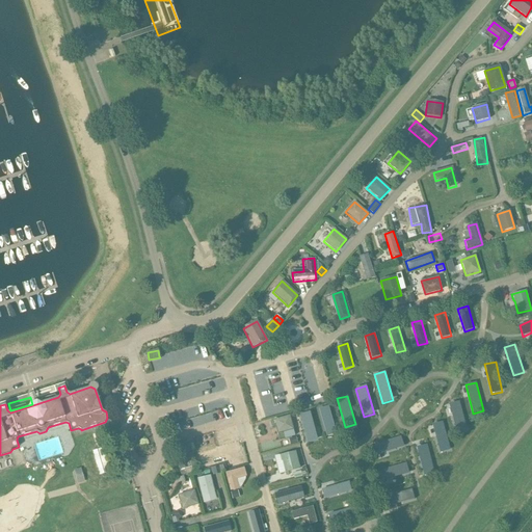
[(459,401),(449,404),(456,432),(467,429),(459,401)]
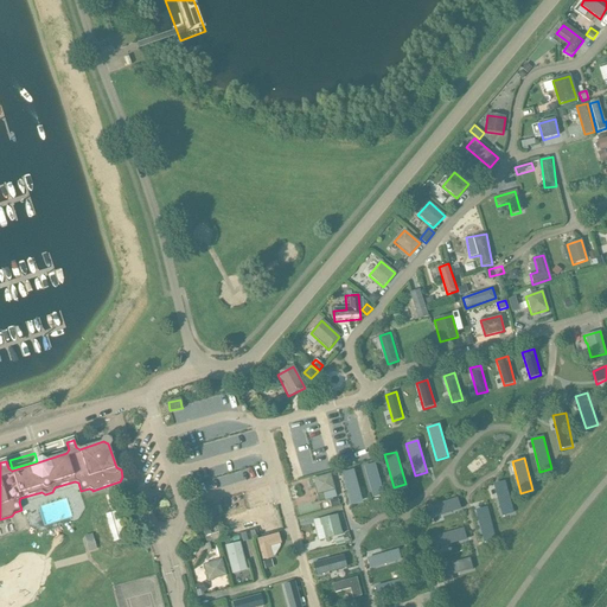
[(375,464),(364,467),(372,498),(384,496),(375,464)]
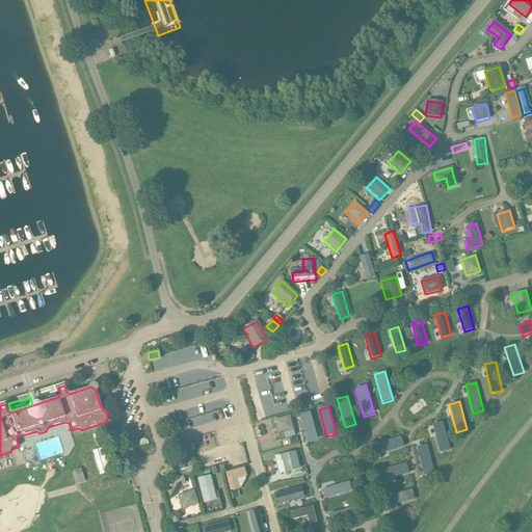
[(310,411),(299,415),(308,444),(318,441),(310,411)]
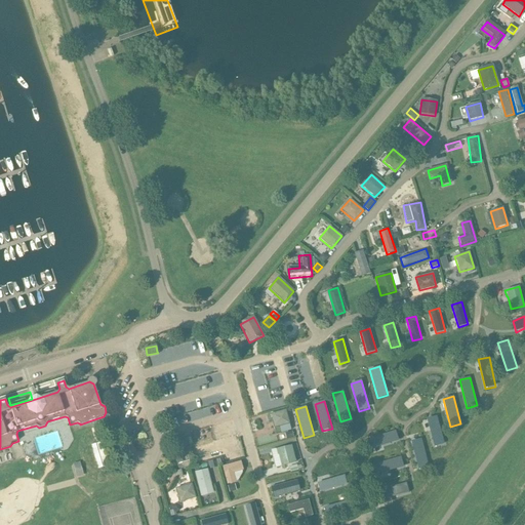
[(289,423),(285,409),(271,413),(272,419),(273,419),(275,428),(289,423)]
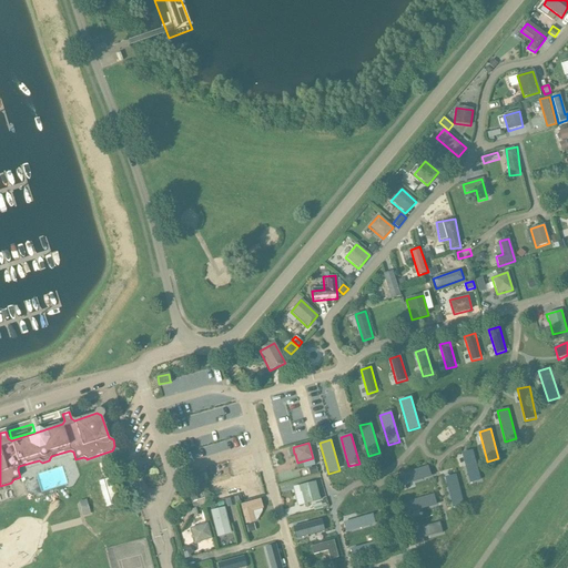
[(473,450),(462,453),(469,484),(480,480),(473,450)]
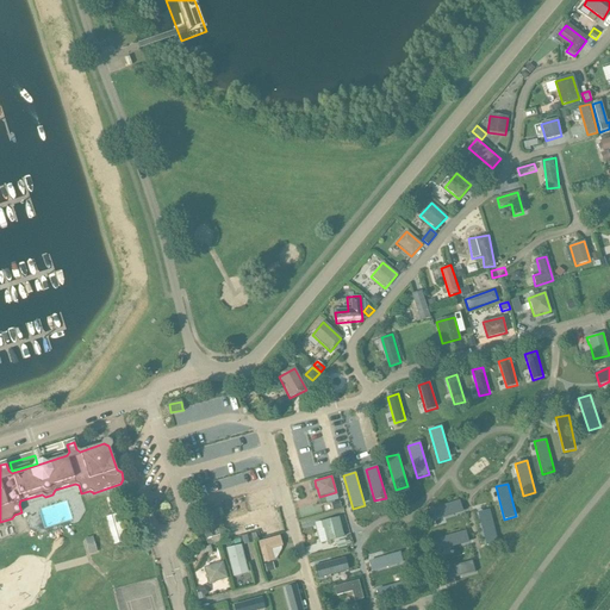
[(340,500),(331,503),(332,511),(342,509),(340,500)]
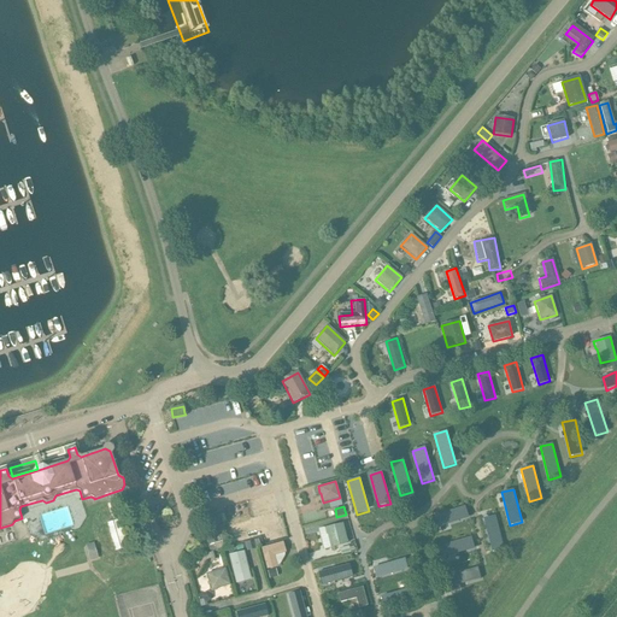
[(465,506),(433,517),(436,528),(469,518),(465,506)]
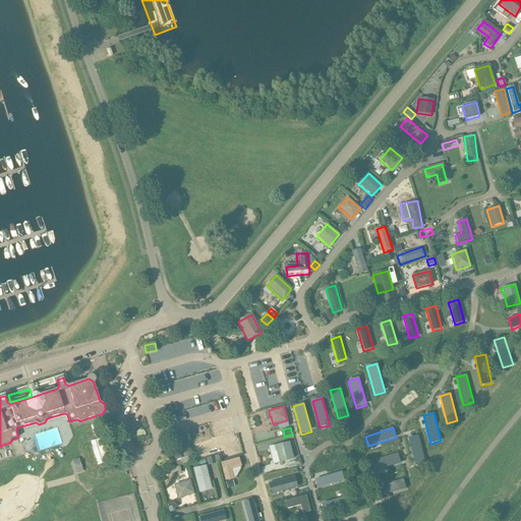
[(418,436),(408,438),(415,466),(425,463),(418,436)]
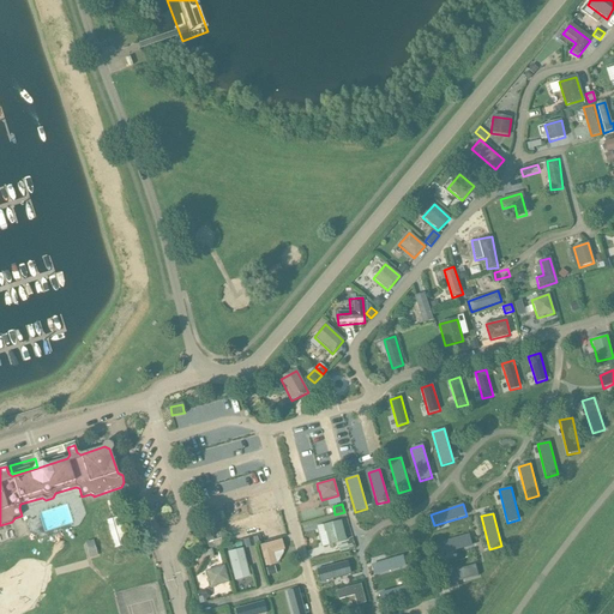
[(113,547),(120,546),(115,518),(108,519),(113,547)]
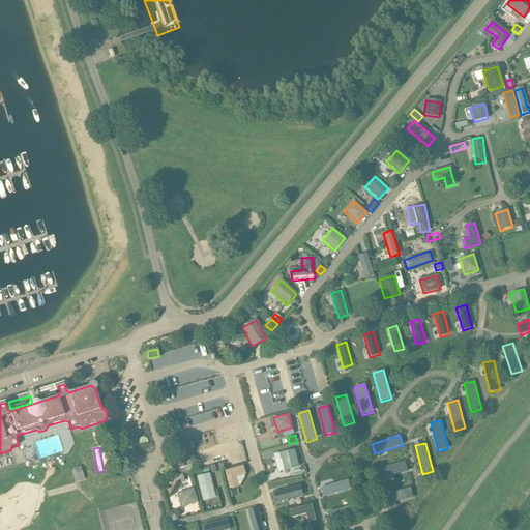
[(298,468),(293,450),(277,454),(280,461),(281,460),(284,472),(298,468)]
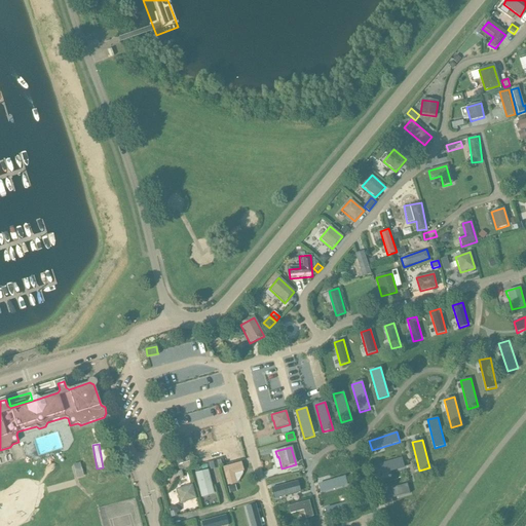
[(193,455),(187,456),(190,467),(196,465),(193,455)]
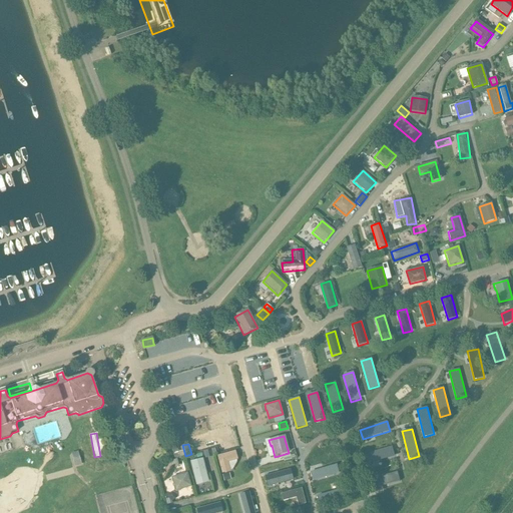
[(392,447),(365,454),(367,464),(395,457),(392,447)]
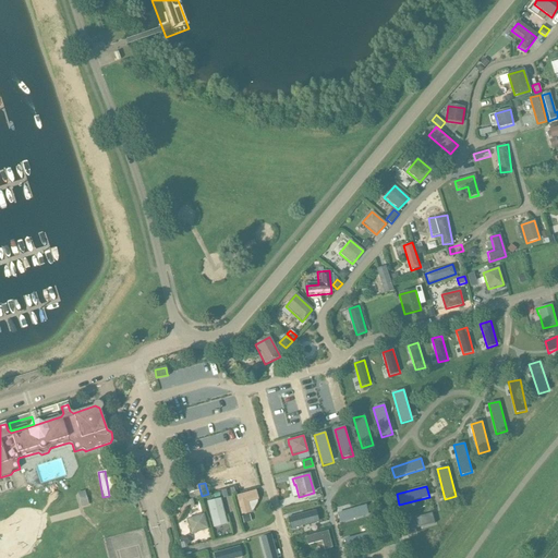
[(316,494),(308,496),(310,502),(317,500),(317,499),(323,497),(322,490),(316,492),(317,494),(316,495),(316,494)]
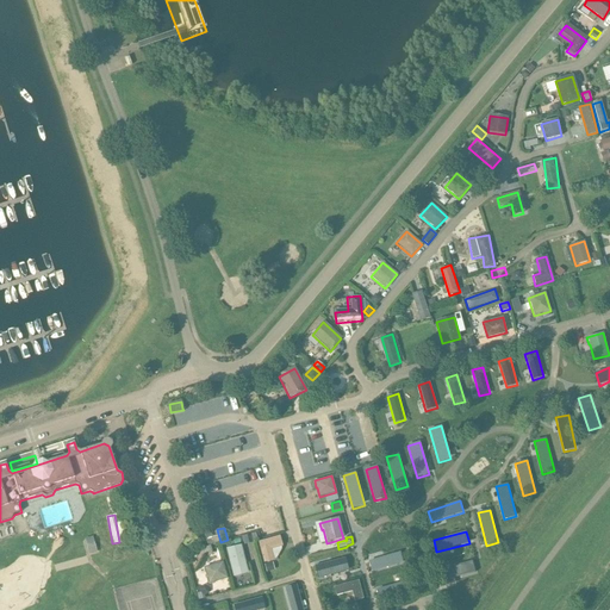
[(97,553),(93,537),(85,539),(89,555),(97,553)]
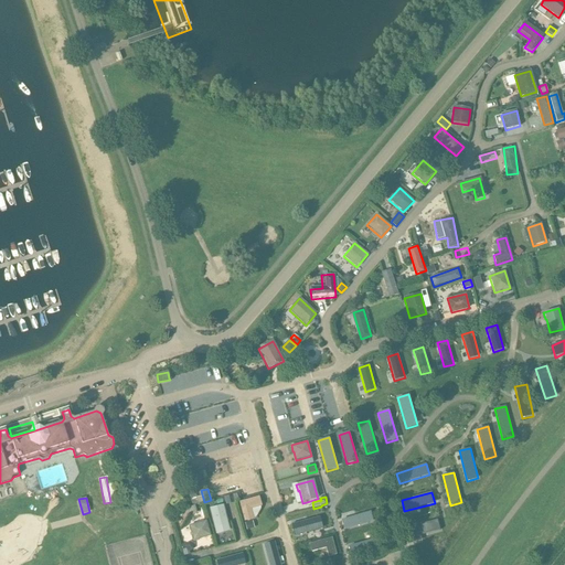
[(262,505),(259,498),(238,502),(243,521),(254,519),(252,508),(262,505)]
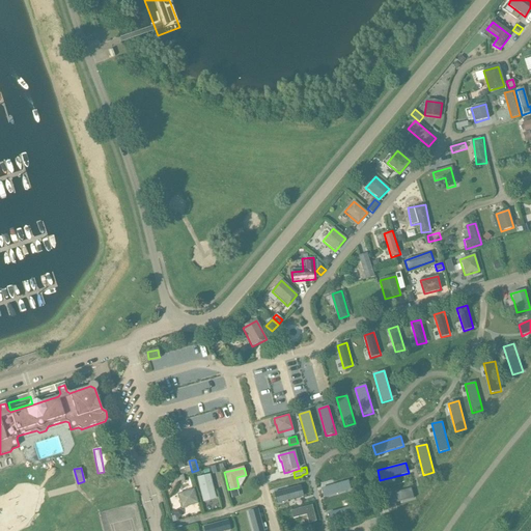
[(215,493),(210,474),(197,477),(202,496),(215,493)]
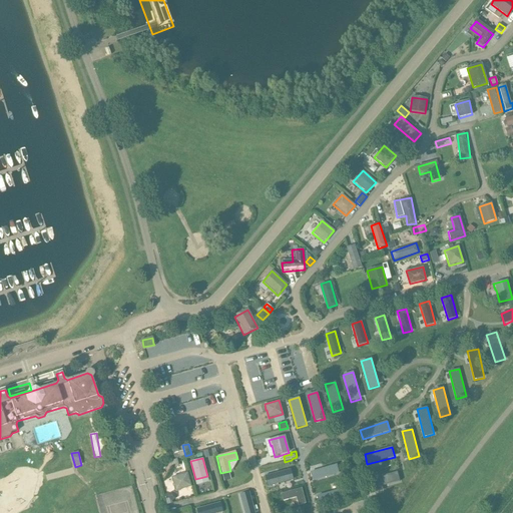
[(176,459),(170,461),(172,468),(178,467),(176,459)]
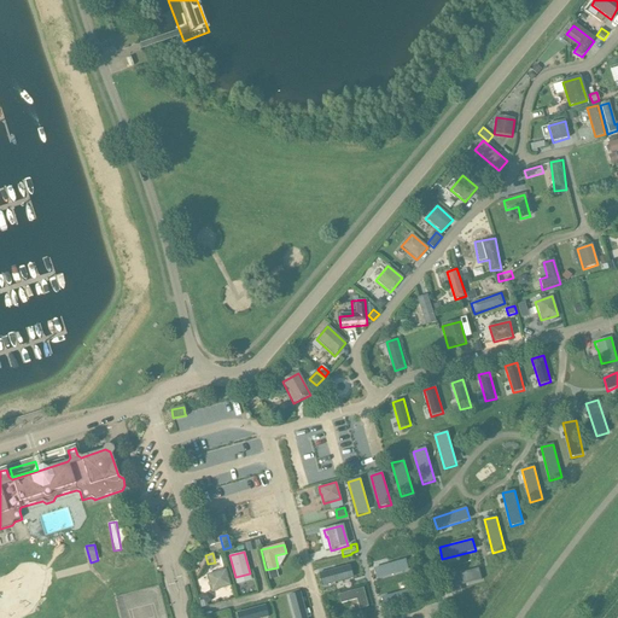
[(406,560),(373,569),(377,579),(408,571),(406,560)]
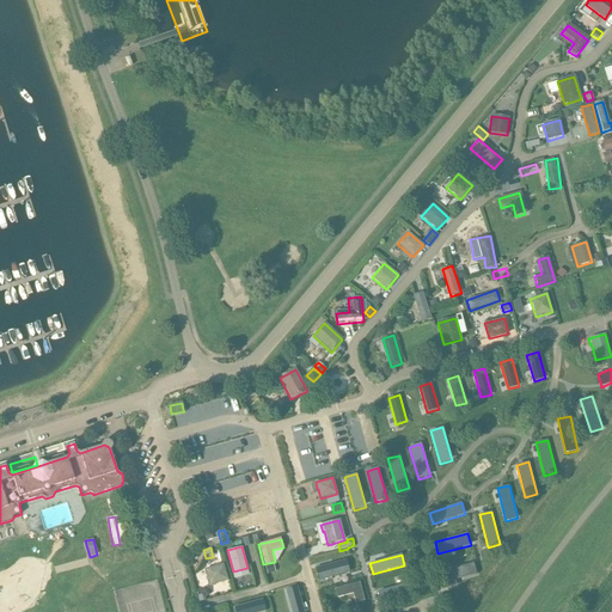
[(347,560),(316,568),(319,581),(350,573),(347,560)]
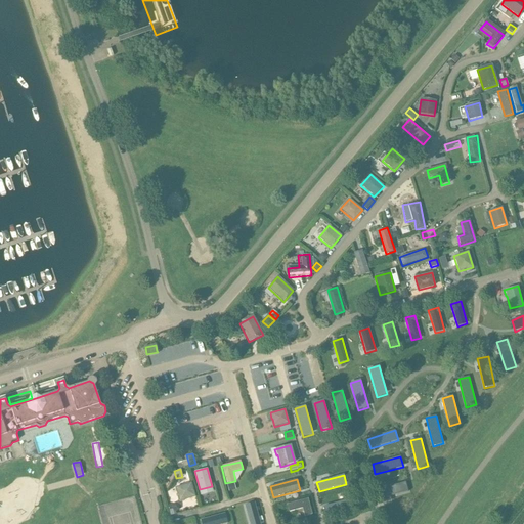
[(405,482),(375,490),(377,500),(408,492),(405,482)]
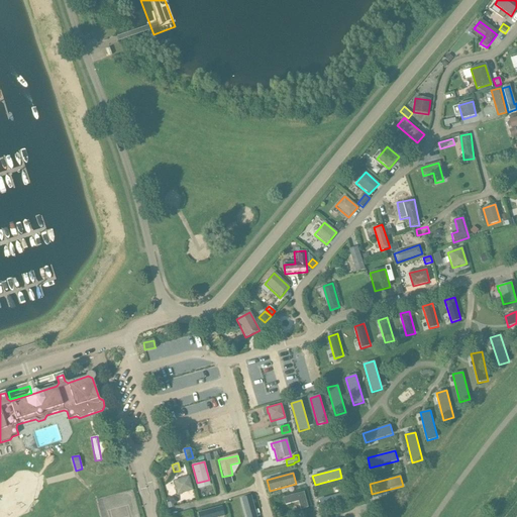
[(191,491),(188,477),(174,481),(178,494),(191,491)]
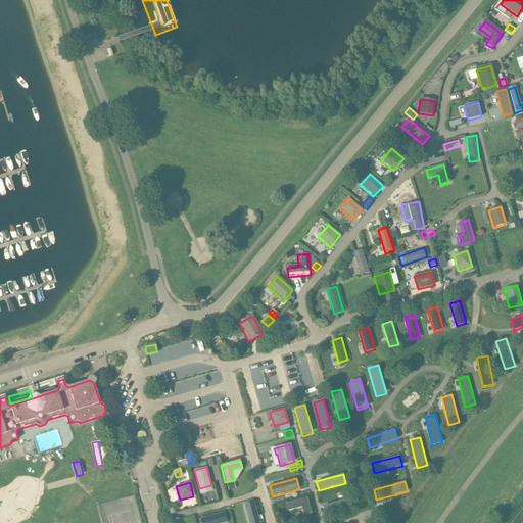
[(350,497),(323,506),(326,516),(353,508),(350,497)]
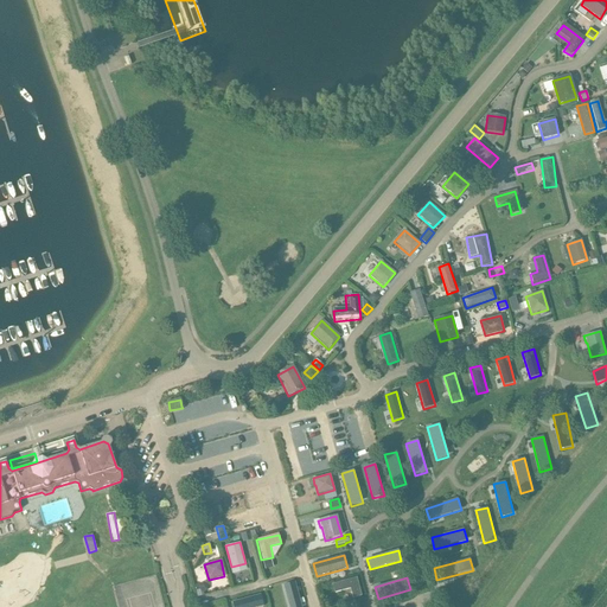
[(357,579),(332,585),(334,594),(350,589),(352,599),(362,596),(357,579)]
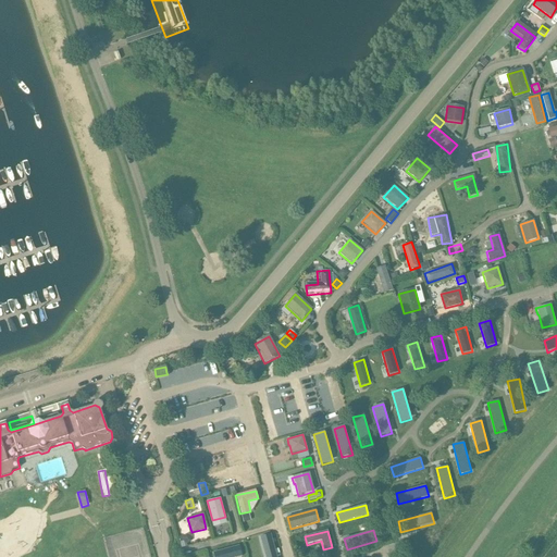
[(182,542),(180,542),(182,548),(187,546),(187,544),(192,542),(190,536),(186,534),(182,536),(182,542)]
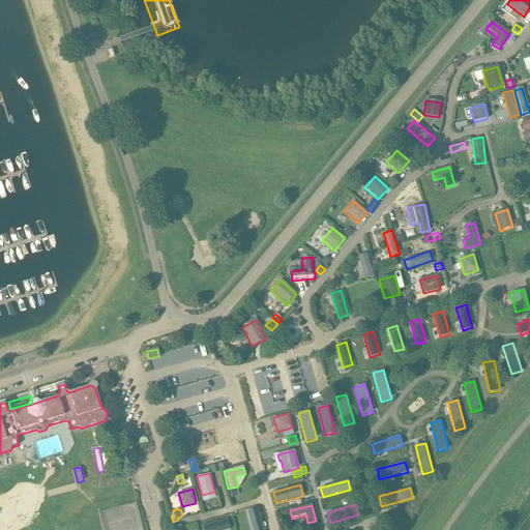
[(258,508),(247,511),(252,529),(259,529),(263,529),(258,508)]
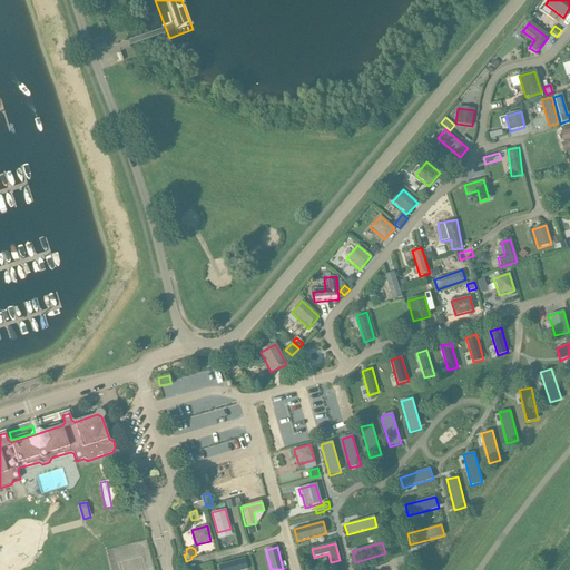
[(245,559),(218,566),(218,569),(246,569),(248,569),(245,559)]
